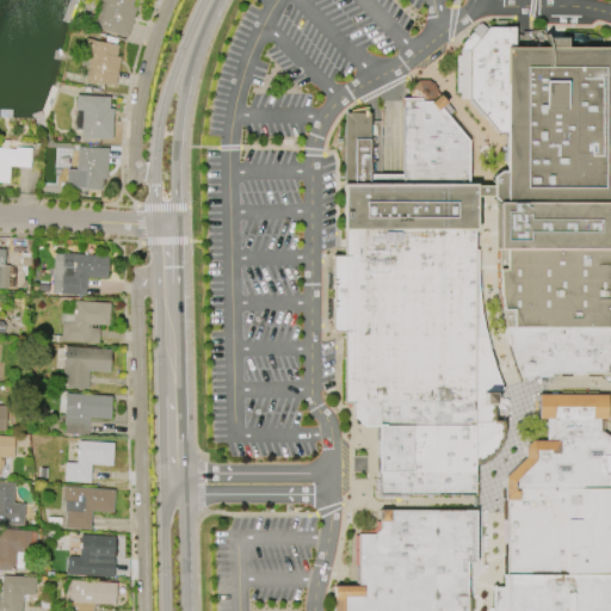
[(97,0),(90,28),(127,37),(135,7),(131,6),(133,0),(97,0)]
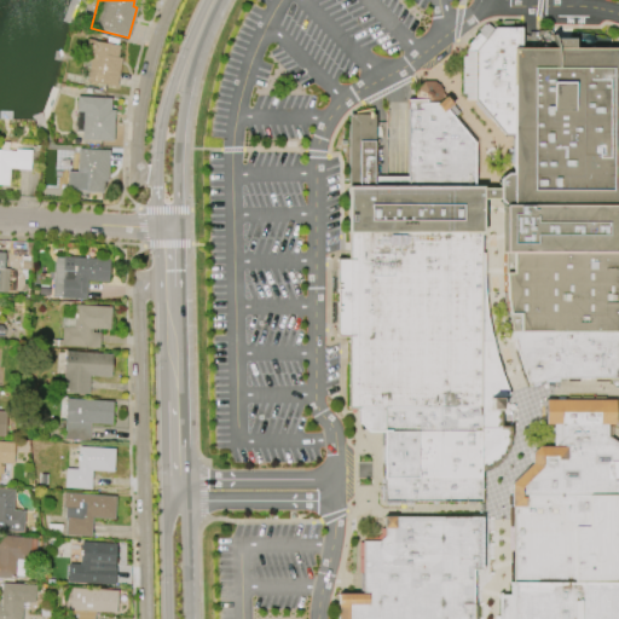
[(520,28),(520,48),(559,48),(557,39),(565,39),(573,38),(573,48),(618,47),(618,252),(618,312),(618,377),(573,377),(562,377),(551,377),(528,386),(514,342),(509,316),(514,316),(512,277),(519,277),(518,258),(505,256),(505,207),(505,204),(507,189),(505,183),(509,177),(512,173),(512,133),(505,133),(476,98),(476,50),(495,28),(520,28)]
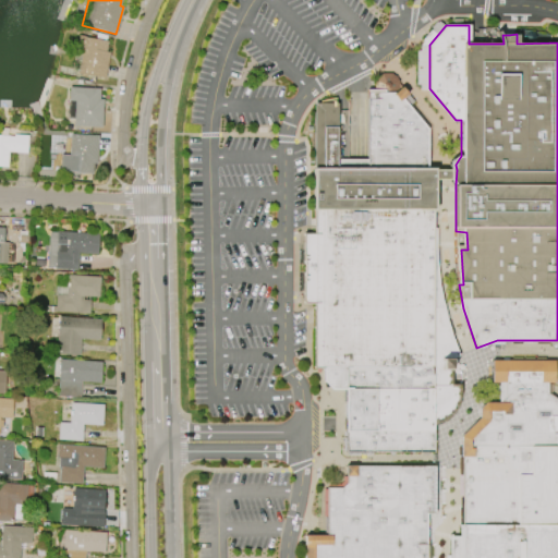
[(109,52),(105,79),(77,73),(82,49),(75,48),(77,36),(107,40),(106,51),(109,52)]
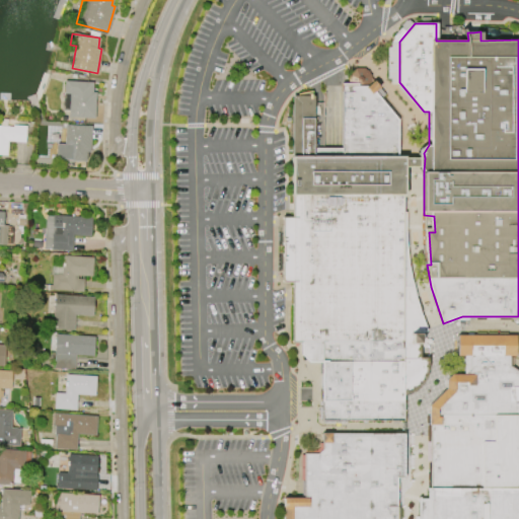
[(342,83),(348,83),(348,75),(354,69),(363,68),(370,74),(370,82),(373,80),(377,85),(379,88),(384,94),(398,113),(402,112),(406,117),(408,121),(405,125),(404,129),(403,158),(415,158),(418,158),(419,167),(415,167),(402,166),(402,197),(293,196),(292,96),(316,96),(317,116),(321,116),(322,148),(327,148),(337,148),(342,148),(342,83)]
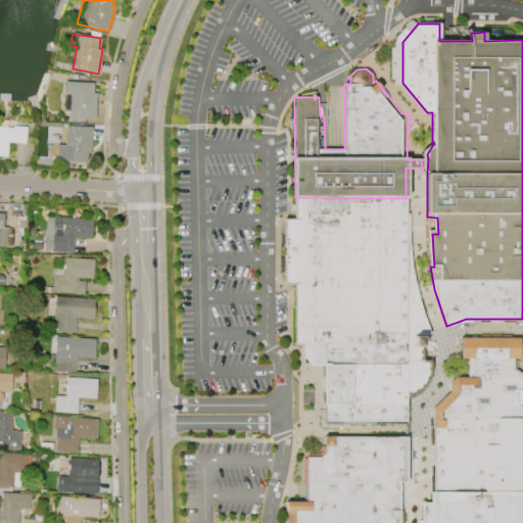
[(64,81),(63,94),(68,95),(67,119),(95,120),(96,93),(93,93),(93,83),(64,81)]
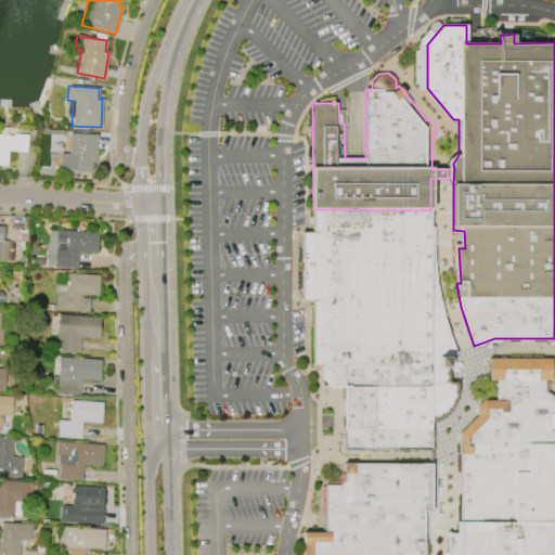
[(0,165),(0,133),(13,134),(13,133),(27,134),(26,152),(8,151),(7,166),(0,165)]
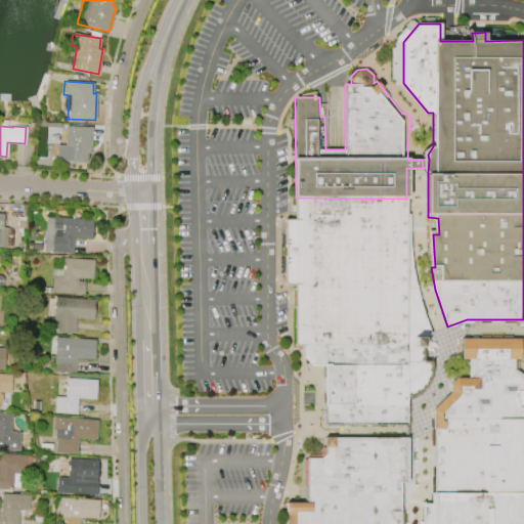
[(87,163),(55,161),(56,144),(64,145),(66,126),(92,127),(90,154),(87,153),(87,163)]
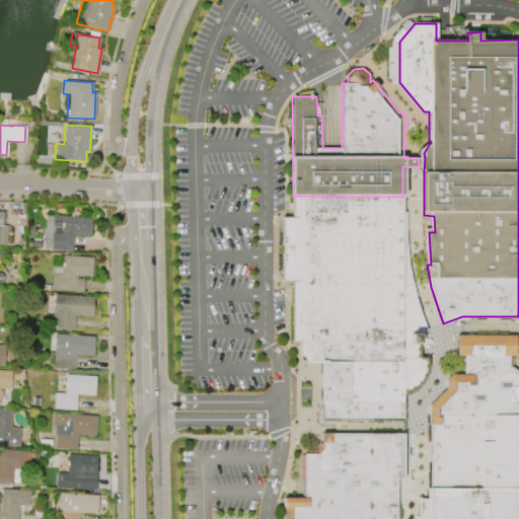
[(402,197),(402,212),(402,341),(300,341),(293,341),(293,282),(288,282),(282,282),(282,217),(286,218),(293,218),(293,196),(402,197)]
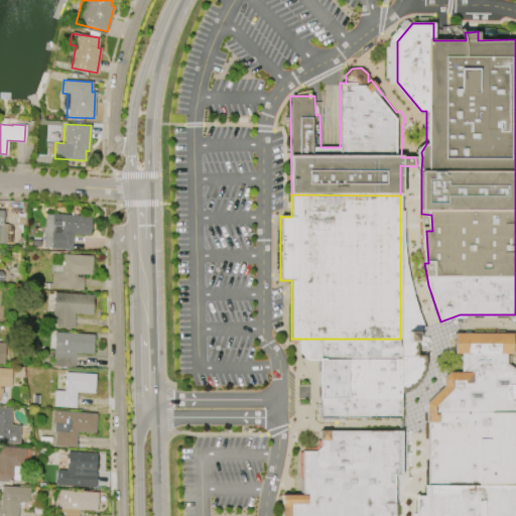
[(318,417),(318,360),(306,360),(298,352),(298,339),(400,339),(400,211),(402,211),(403,237),(406,264),(411,285),(417,304),(427,332),(418,331),(417,355),(425,355),(424,370),(419,382),(413,388),(401,392),(401,418),(318,417)]
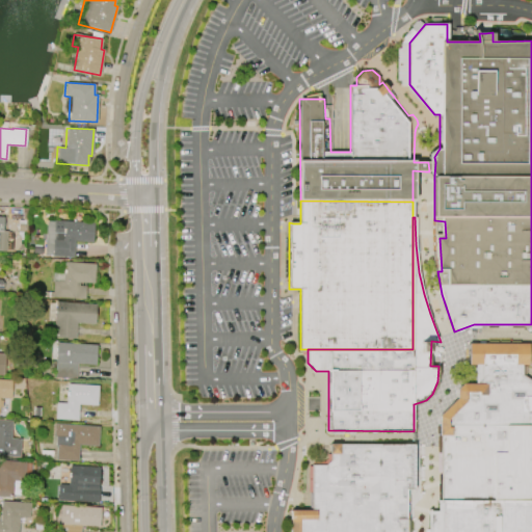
[(54,220),(94,222),(92,242),(74,241),(73,257),(52,256),(52,240),(62,241),(63,233),(54,233),(54,220)]
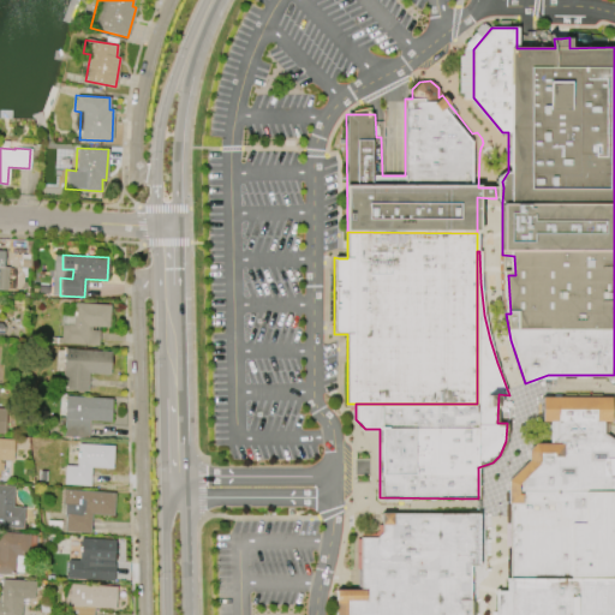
[(99,346),(60,342),(63,316),(73,316),(75,303),(111,305),(109,327),(91,326),(91,330),(100,330),(99,346)]
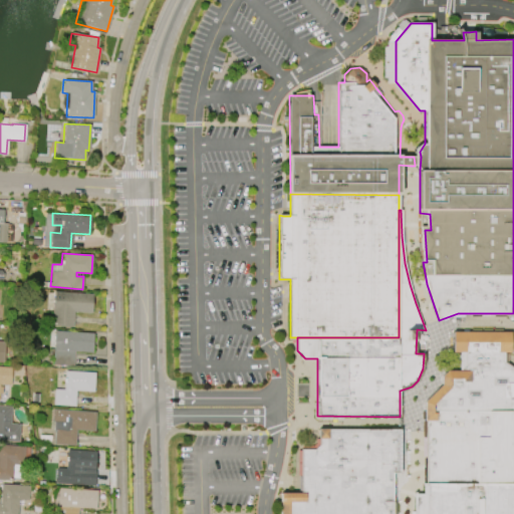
[(54,291),(92,294),(91,313),(73,311),(72,327),(51,326),(54,291)]
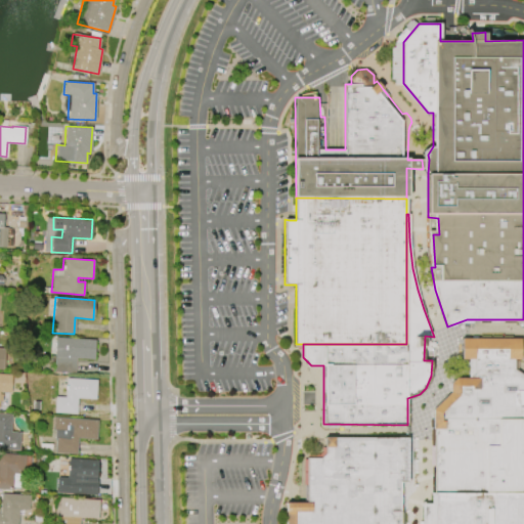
[(56,338),(95,340),(94,359),(76,358),(75,374),(54,373),(56,338)]
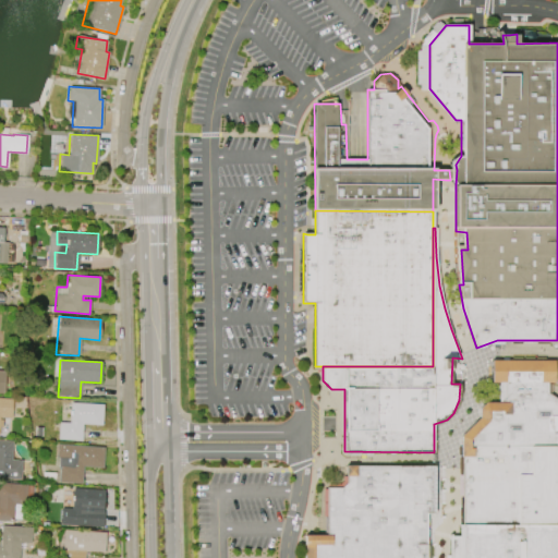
[(492,360),(492,383),(498,383),(498,402),(485,402),(480,409),(478,417),(462,437),(464,525),(459,525),(459,536),(451,536),(451,557),(557,557),(557,400),(546,392),(547,383),(554,383),(554,361),(492,360)]
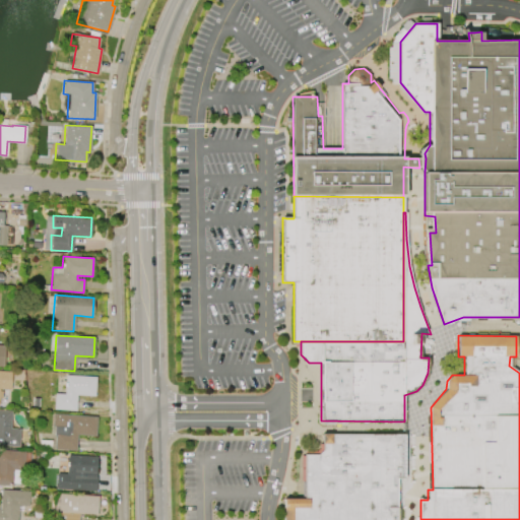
[(0,371),(11,372),(10,390),(0,389),(0,371)]
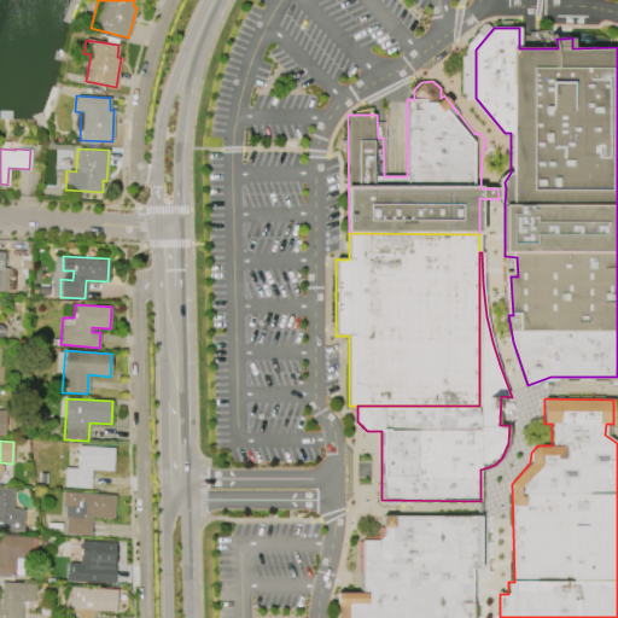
[(79,445),(115,448),(112,471),(91,470),(89,488),(64,487),(65,467),(77,467),(79,445)]
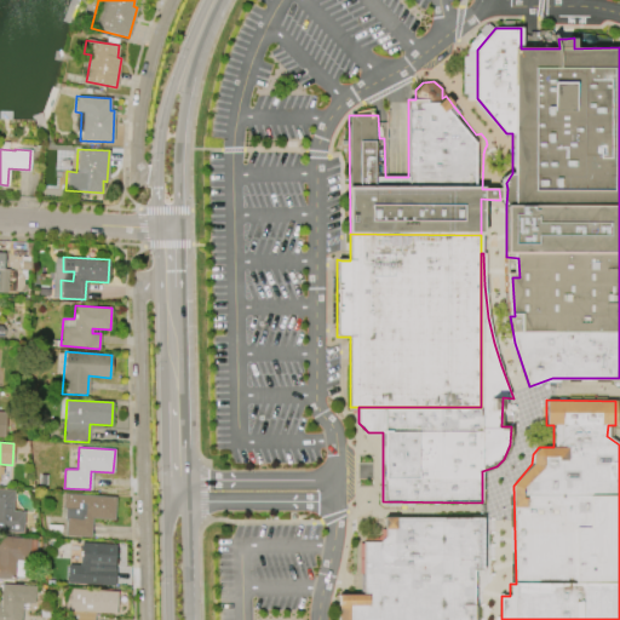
[(0,488),(13,489),(12,511),(24,511),(22,533),(0,530),(0,488)]
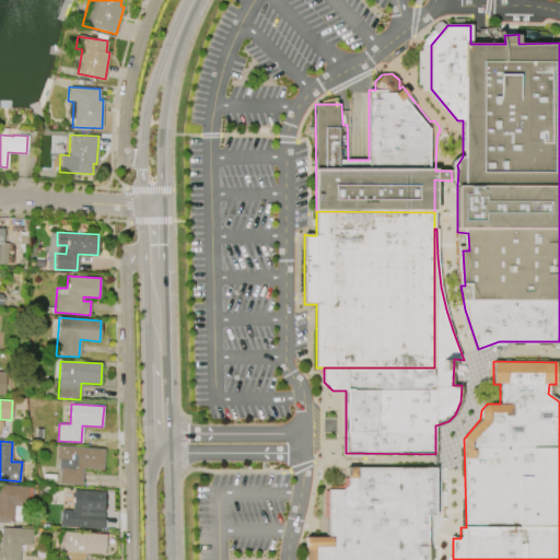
[(57,445),(104,448),(103,469),(82,468),(81,485),(59,482),(60,468),(58,467),(58,459),(57,458),(57,445)]
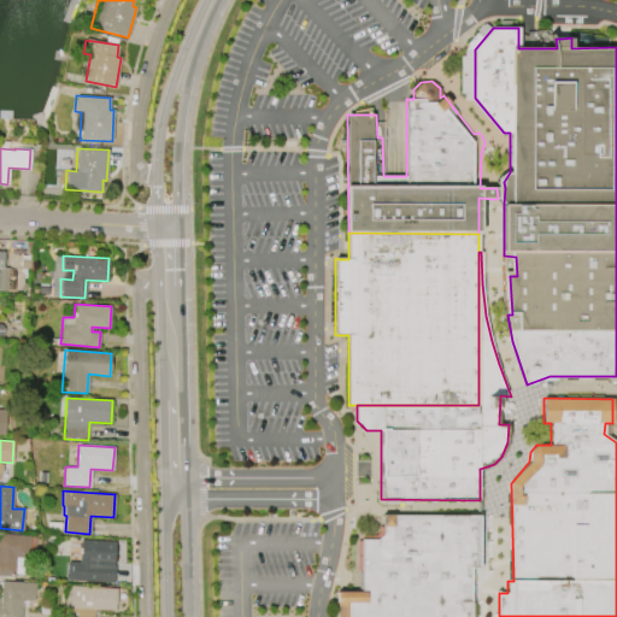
[(382,515),(479,516),(479,569),(470,568),(470,616),(335,616),(335,597),(335,592),(359,592),(360,592),(362,540),(376,539),(382,533),(382,515)]
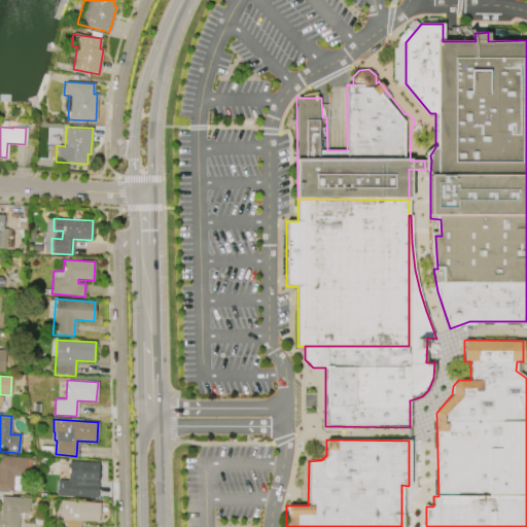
[(13,492),(0,491),(0,455),(25,457),(24,478),(21,478),(20,489),(13,489),(13,492)]
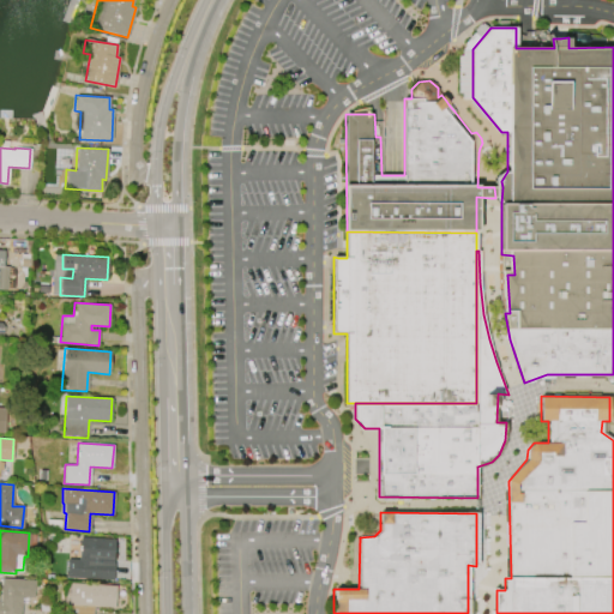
[(80,536),(114,539),(112,579),(66,577),(67,559),(79,559),(80,536)]
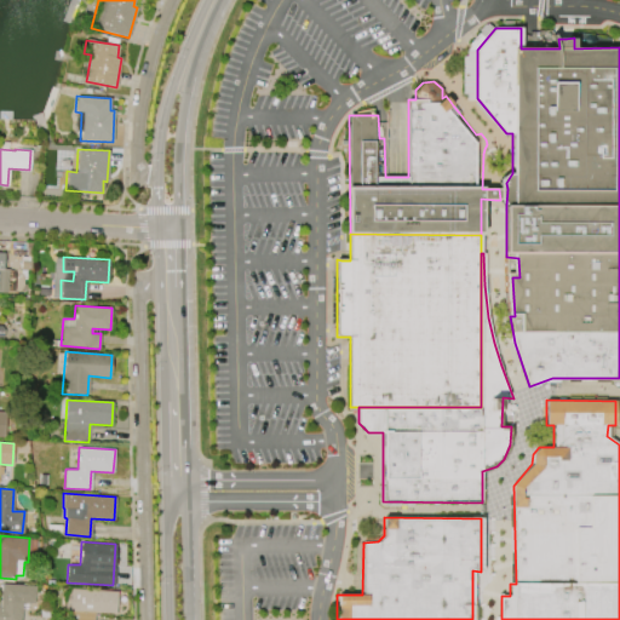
[(21,619),(0,619),(0,600),(1,584),(35,585),(34,604),(22,603),(21,619)]
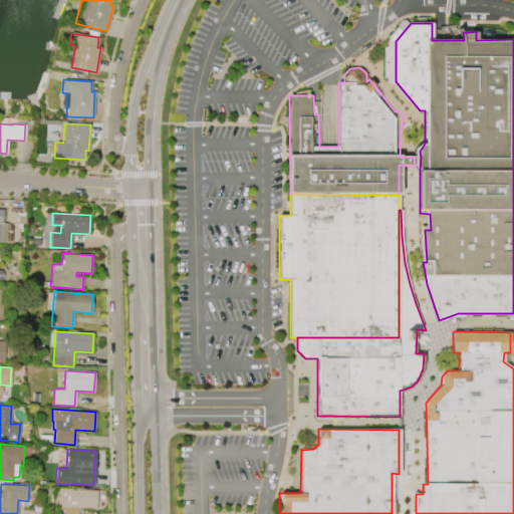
[(56,513),(58,488),(96,490),(94,508),(78,507),(77,513),(56,513)]
